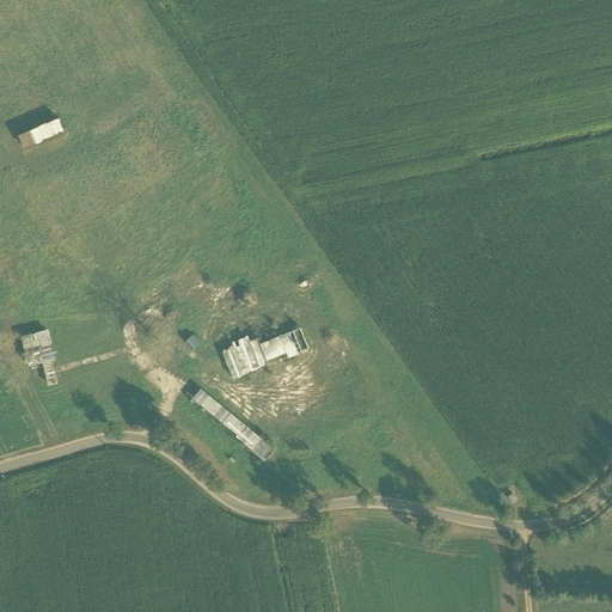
[(60,121),(19,140),(24,151),(66,132),(60,121)]
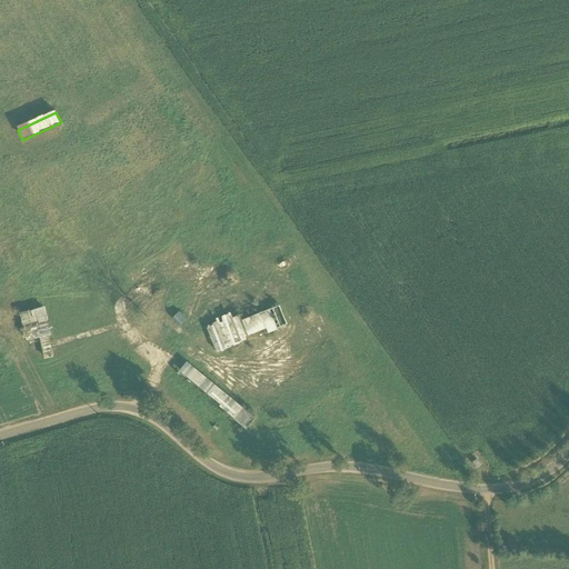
[(51,336),(46,306),(19,310),(25,340),(51,336)]
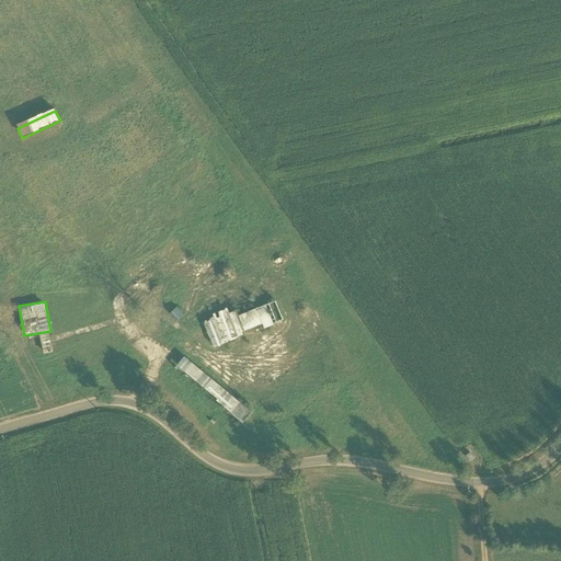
[(202,320),(213,348),(241,336),(240,332),(261,323),(263,329),(273,325),(265,305),(235,318),(231,309),(202,320)]
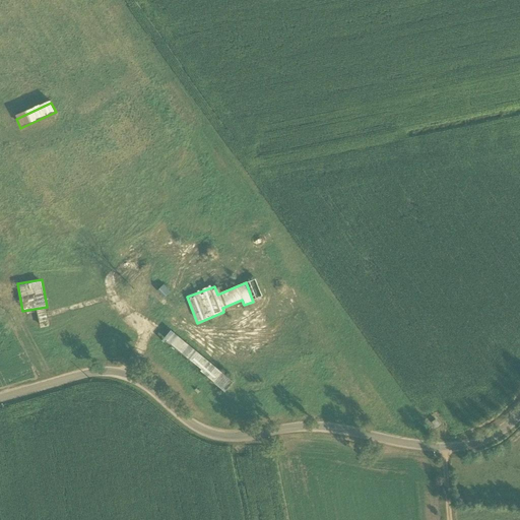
[(157,288),(164,295),(169,289),(161,283),(157,288)]
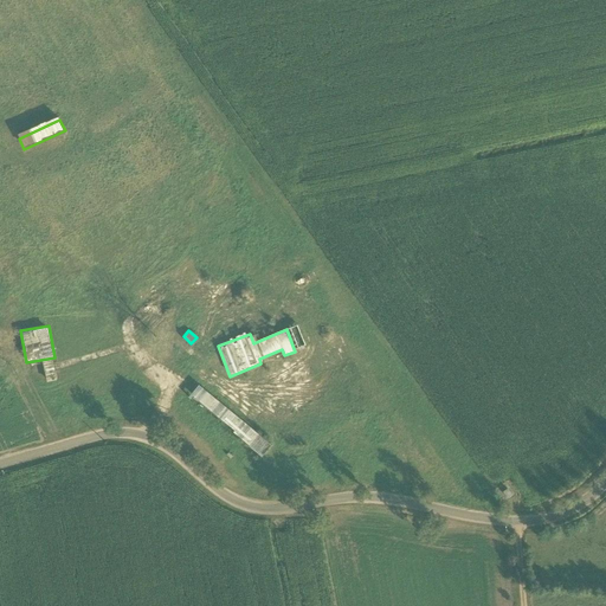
[(276,455),(199,385),(191,394),(268,464),(276,455)]
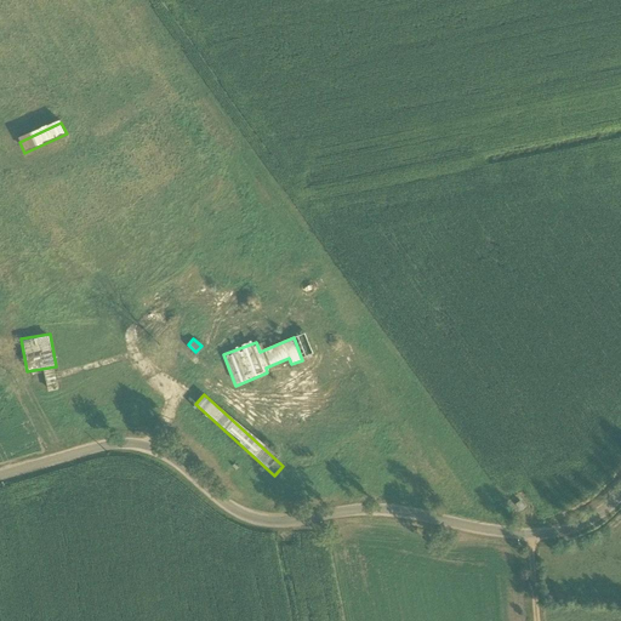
All buildings are outlined.
